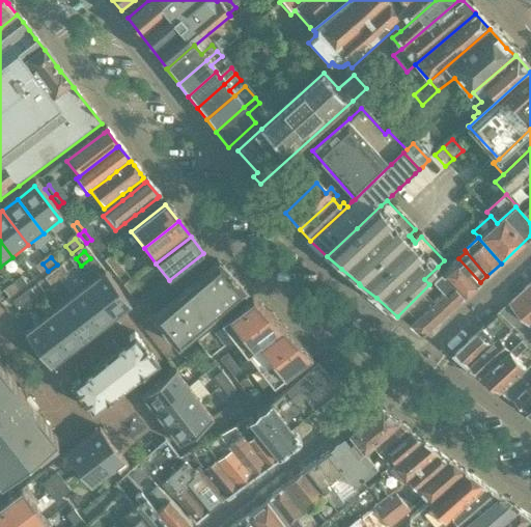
[(112,258),(104,265),(111,273),(118,268),(112,258)]
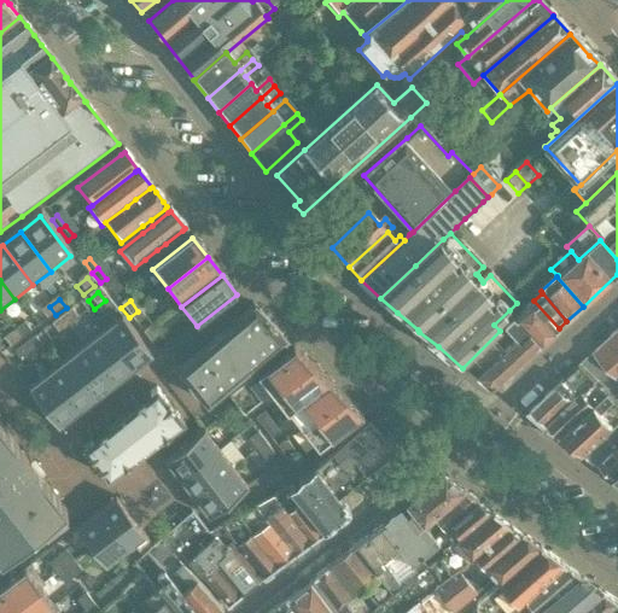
[(506,323),(507,325),(517,336),(520,339),(530,330),(542,344),(559,328),(534,301),(518,316),(517,317),(514,315),(506,323)]
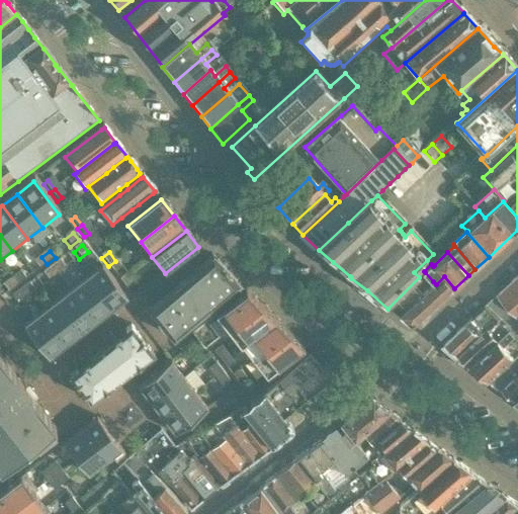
[(41,257),(32,264),(38,271),(47,264),(41,257)]
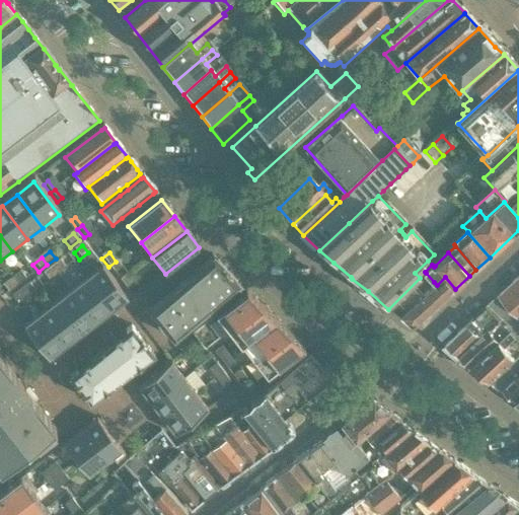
[(150,313),(174,342),(238,287),(212,260),(174,293),(150,313)]
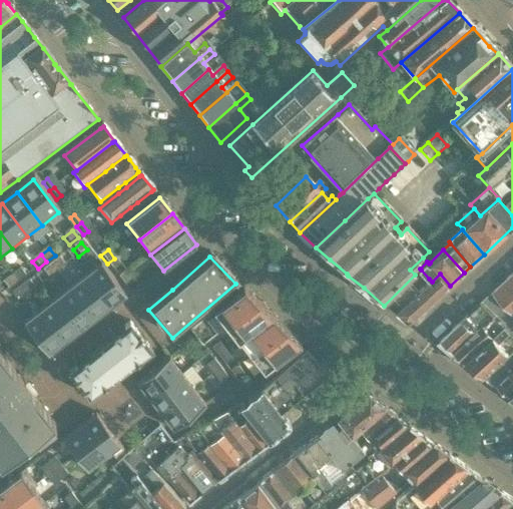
[(114,259),(107,264),(113,273),(121,267),(114,259)]
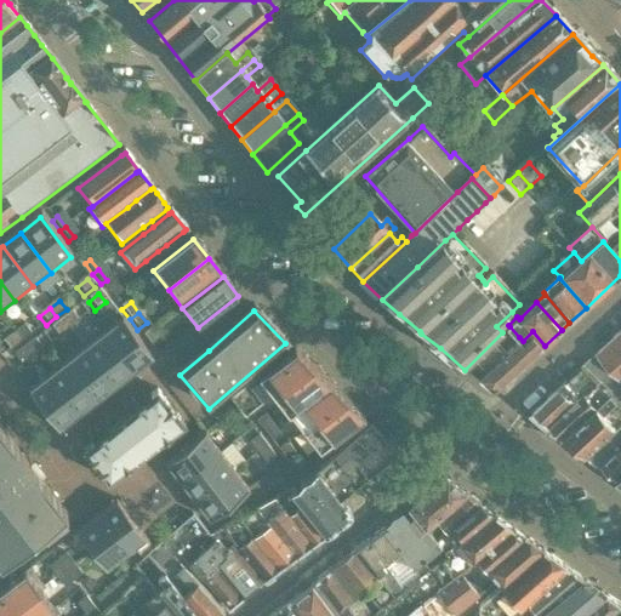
[(72,314),(61,323),(68,331),(78,324),(72,314)]
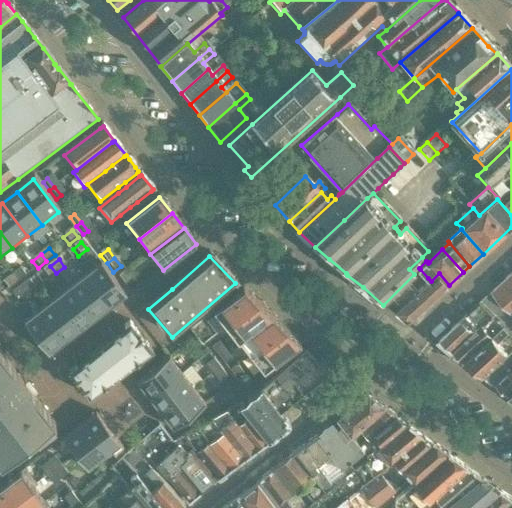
[(50,266),(42,273),(47,280),(56,273),(50,266)]
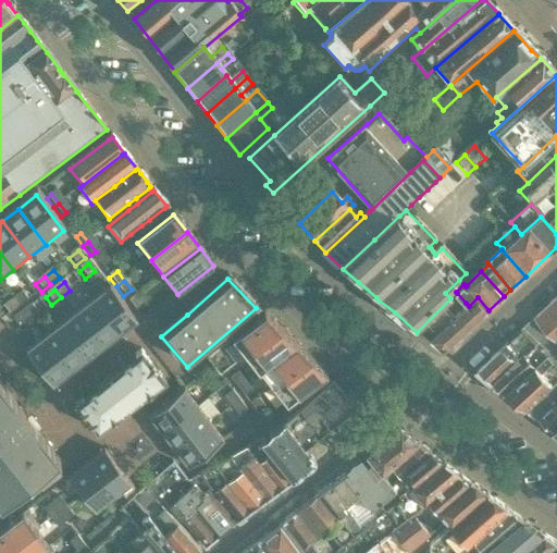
[(91,303),(119,339),(136,326),(109,290),(91,303)]
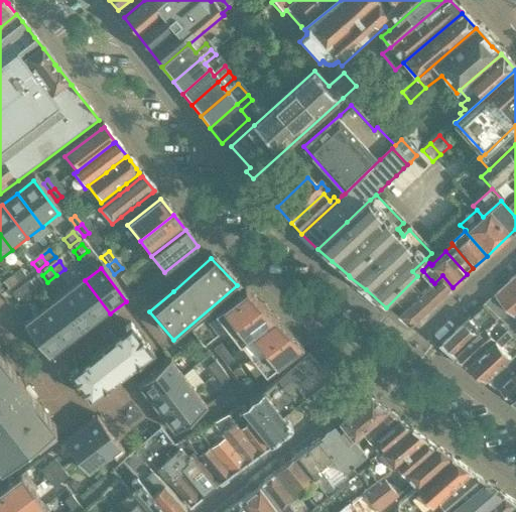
[(417,276),(386,307),(395,314),(407,324),(407,325),(413,324),(453,287),(442,275),(434,283),(431,280),(423,271),(417,276)]
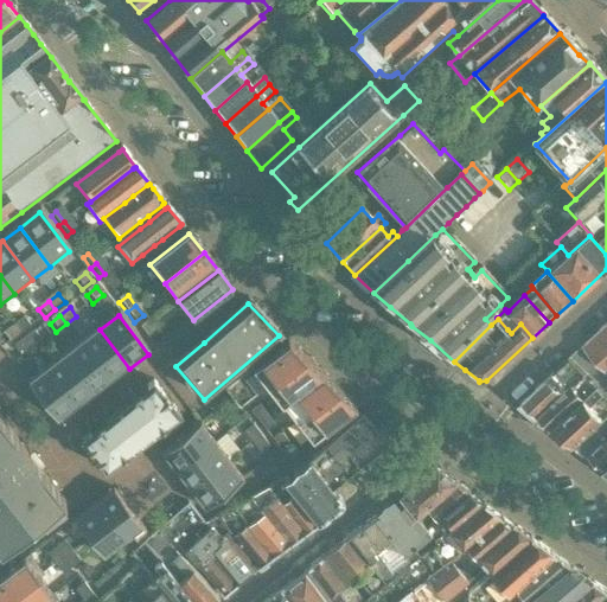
[(23,321),(13,330),(19,338),(30,330),(23,321)]
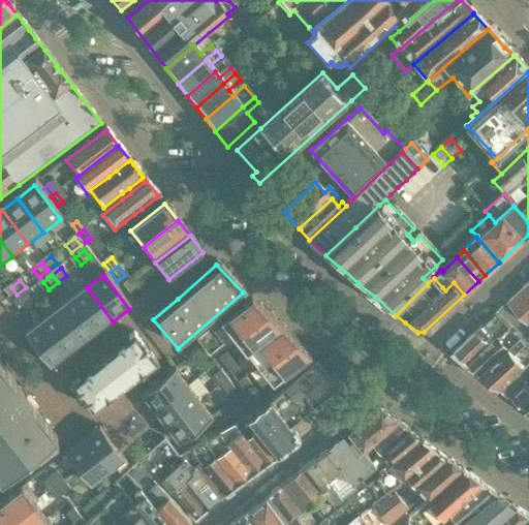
[(130,282),(123,288),(129,297),(137,291),(130,282)]
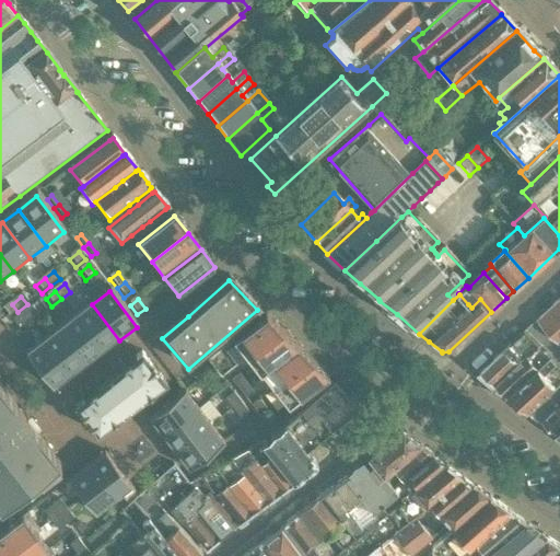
[(559,301),(537,323),(559,347),(559,301)]
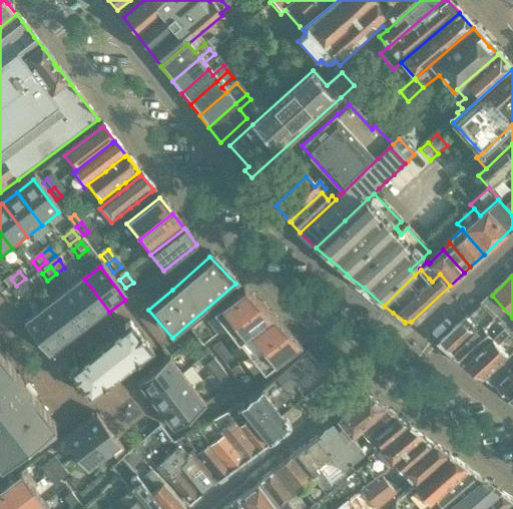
[(11,279),(2,285),(8,292),(16,286),(11,279)]
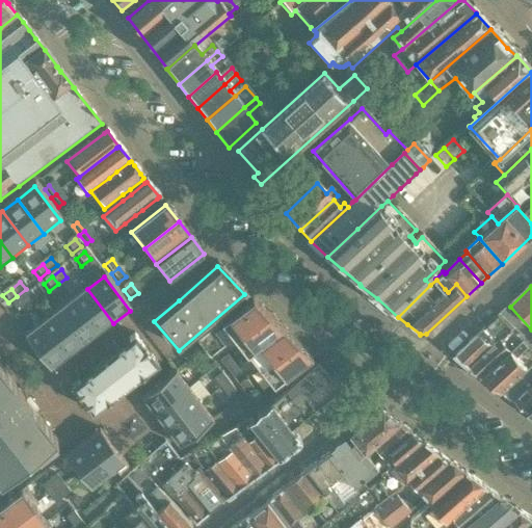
[(72,301),(98,336),(113,323),(87,289),(72,301)]
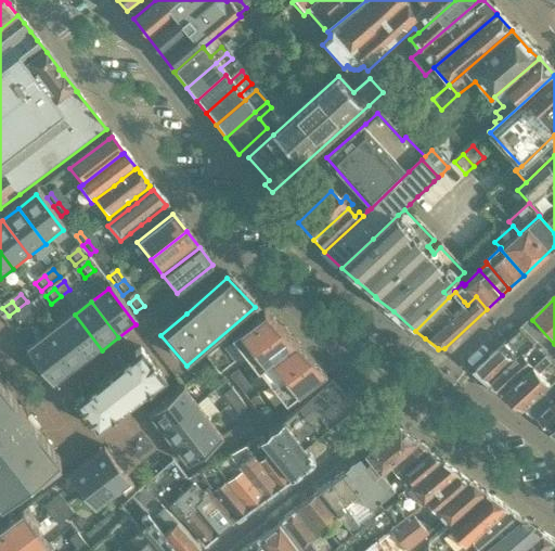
[(30,307),(22,314),(27,322),(37,315),(30,307)]
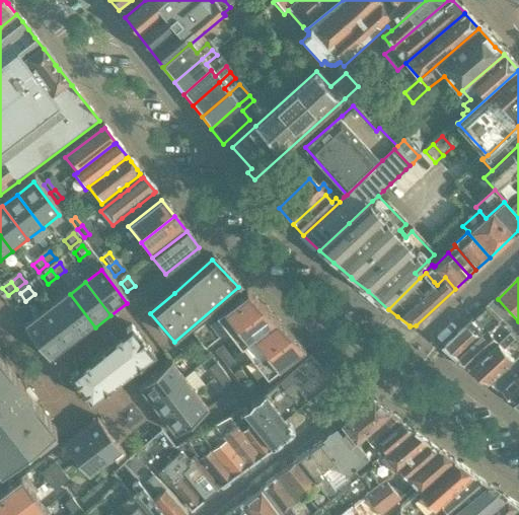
[(20,293),(11,300),(17,307),(25,301),(20,293)]
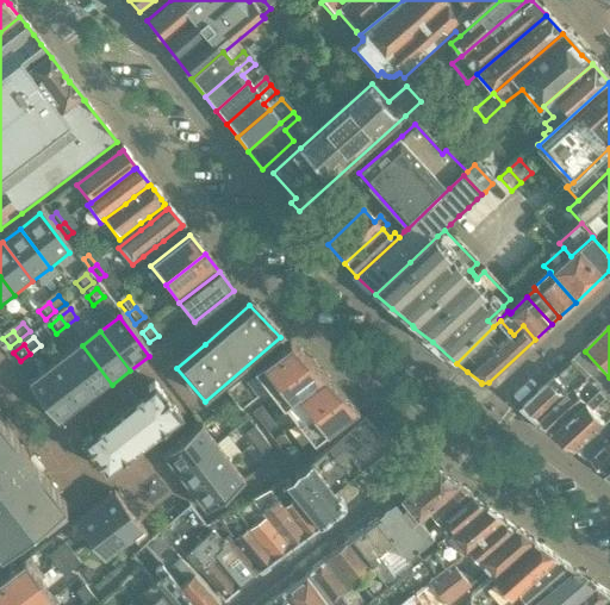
[(63,360),(94,399),(112,385),(82,345),(63,360)]
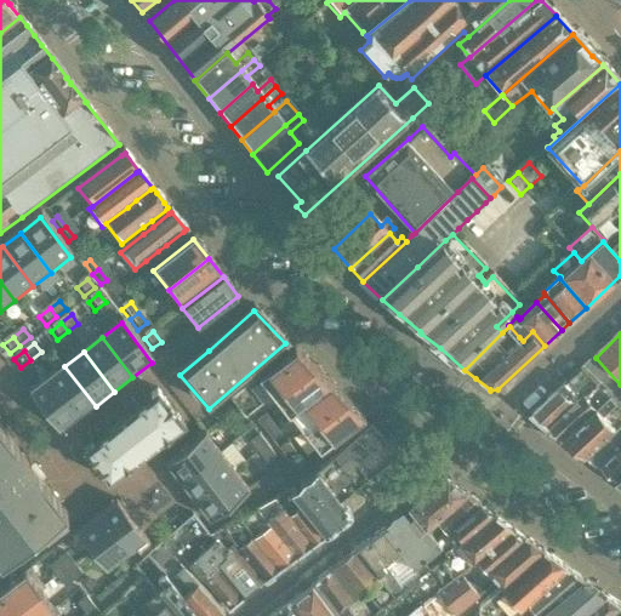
[(237,411),(245,422),(251,417),(273,400),(288,388),(313,369),(295,352),(273,369),(257,381),(229,403),(237,411)]
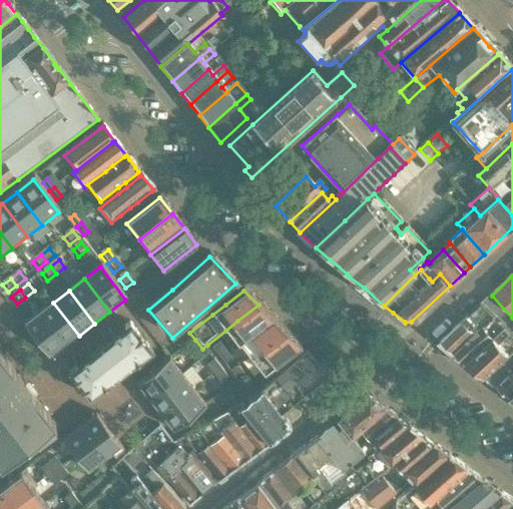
[(484,330),(496,318),(497,318),(508,329),(506,331),(512,338),(512,318),(492,296),(483,304),(467,319),(476,327),(478,324),(484,330)]
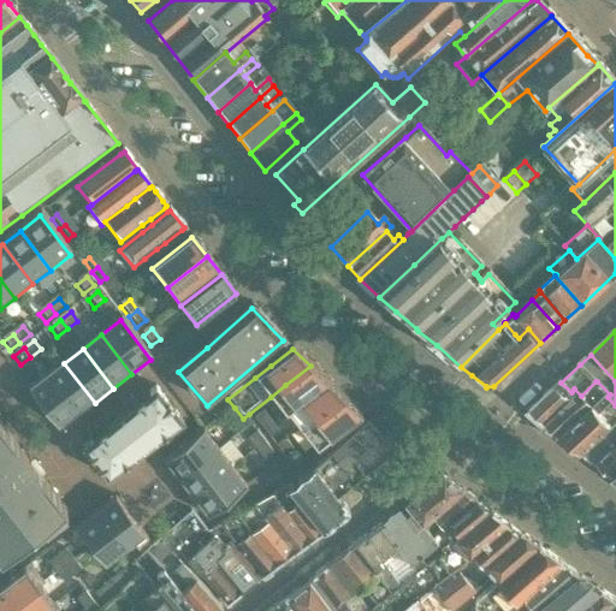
[(46,377),(77,417),(95,403),(64,363),(46,377)]
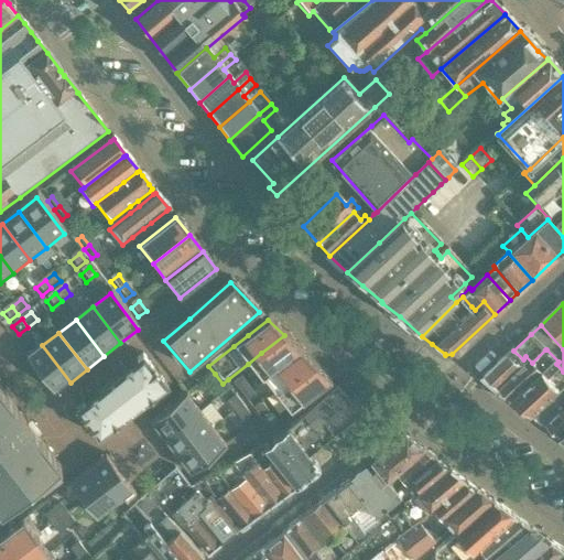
[(261,380),(263,378),(274,369),(279,366),(300,351),(284,335),(261,353),(248,364),(261,380)]
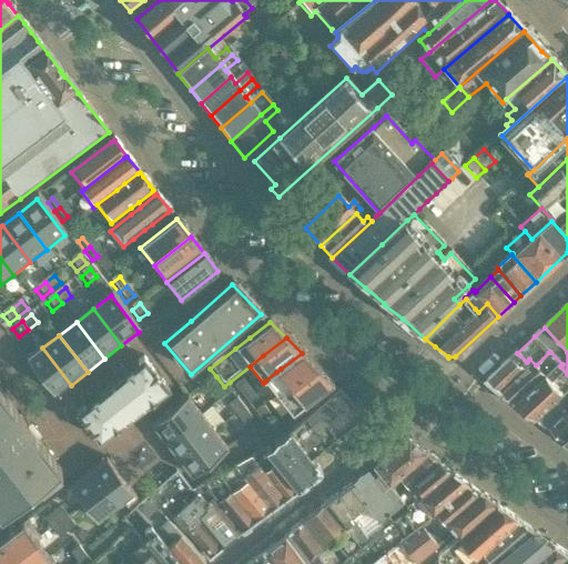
[(24,362),(53,399),(71,385),(42,348),(24,362)]
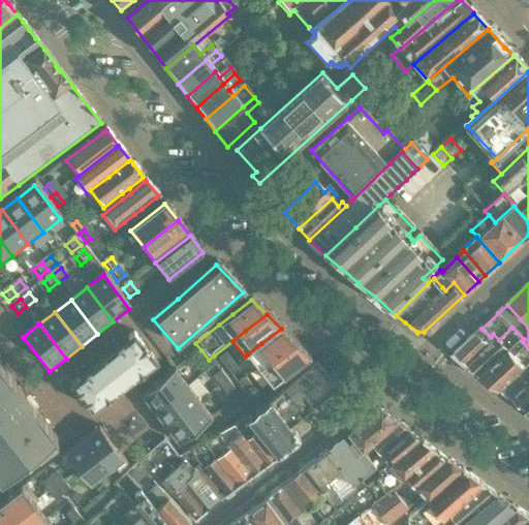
[(481,378),(483,377),(522,341),(524,339),(512,328),(499,340),(492,346),(468,367),(481,378)]
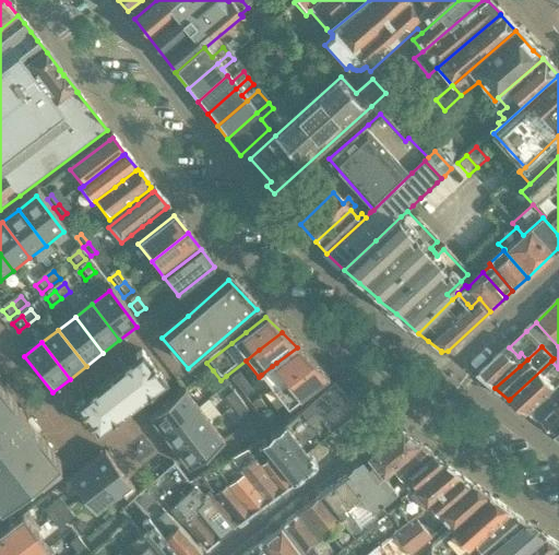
[(272,366),(261,375),(273,391),(289,379),(312,362),(297,347),(276,363),(272,366)]
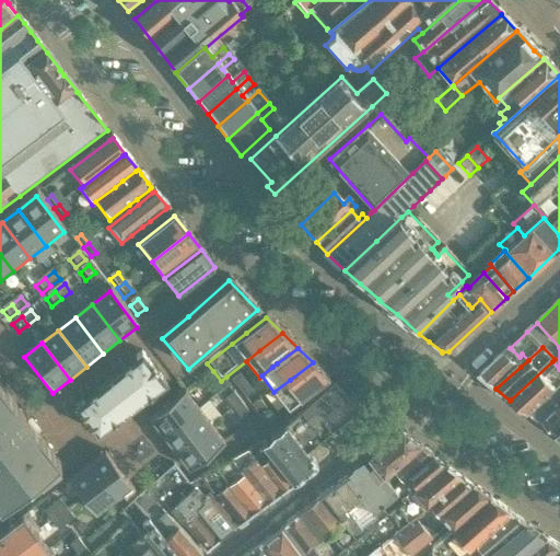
[(480,377),(496,389),(521,367),(528,360),(522,354),(520,357),(510,348),(480,377)]
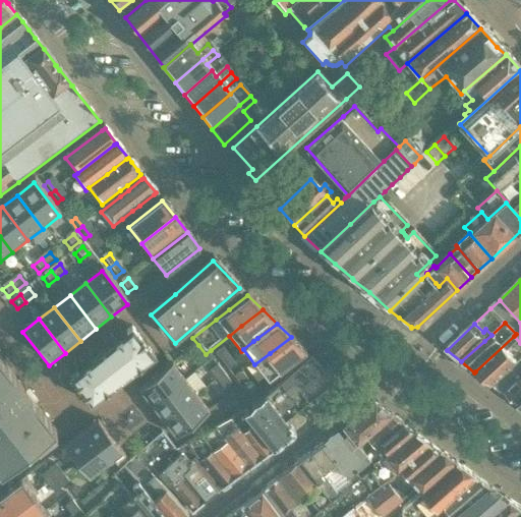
[(69,380),(91,406),(155,357),(131,329),(69,380)]
